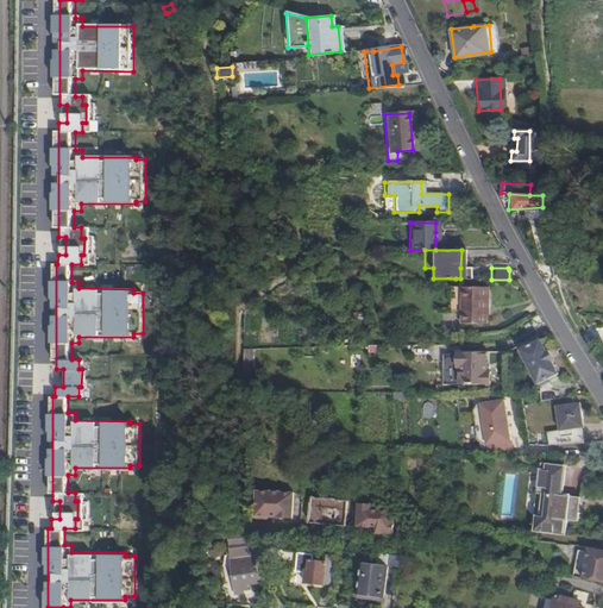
[(481,308),(483,308),(484,298),(482,298),(482,287),(456,287),(456,311),(456,323),(481,324),(481,317),(481,308)]
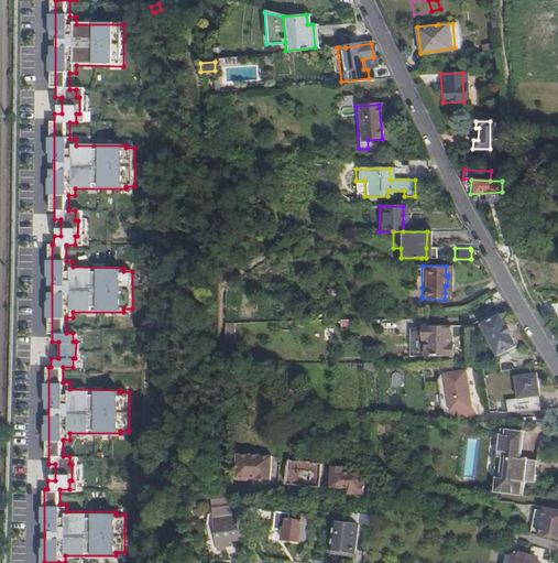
[(493,313),(474,323),(491,356),(511,346),(504,334),(506,334),(501,323),(499,324),(493,313)]
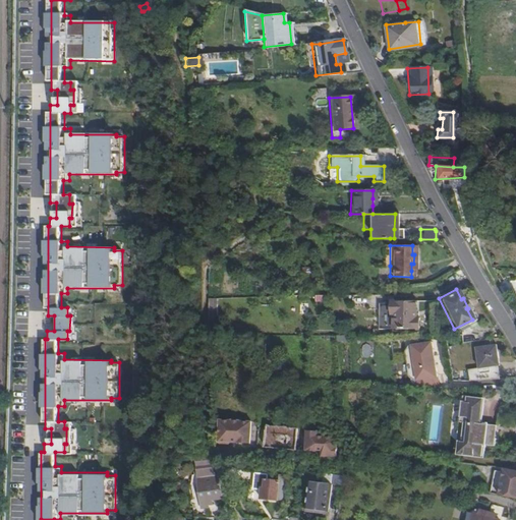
[(410,316),(410,311),(410,301),(387,301),(387,303),(387,313),(391,313),(390,329),(413,329),(413,318),(410,318),(410,316)]
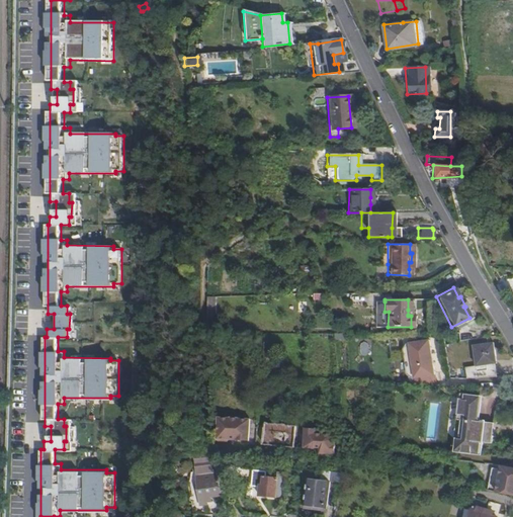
[(410,383),(432,384),(429,361),(428,361),(426,349),(427,349),(425,338),(404,341),(399,347),(403,372),(409,376),(410,383)]
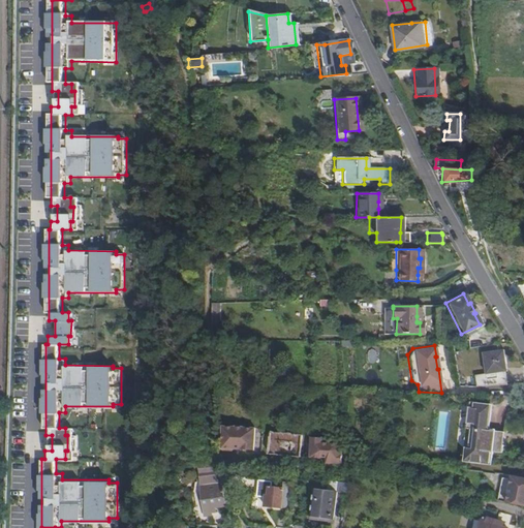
[(363,361),(370,362),(372,349),(365,348),(363,361)]
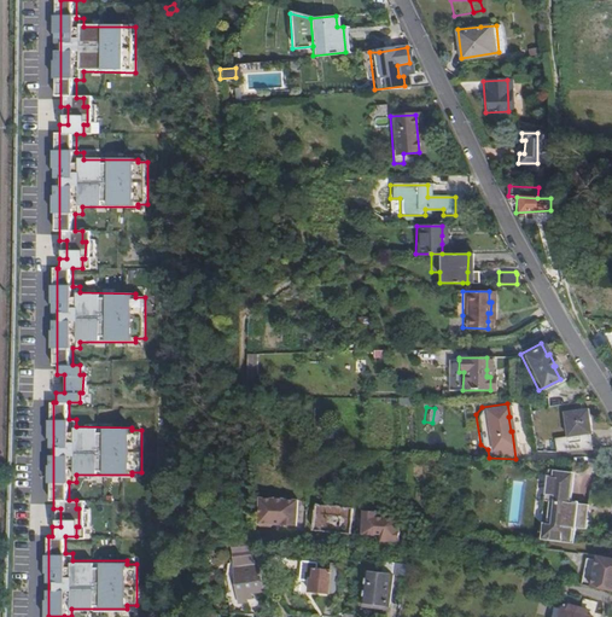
[(583,409),(560,412),(563,436),(564,441),(576,440),(576,435),(587,434),(583,409)]
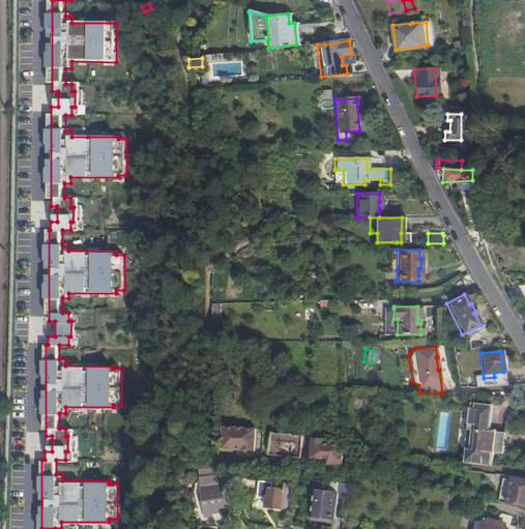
[(469,428),(467,446),(488,451),(498,452),(500,433),(485,431),(488,406),(468,404),(466,428),(469,428)]
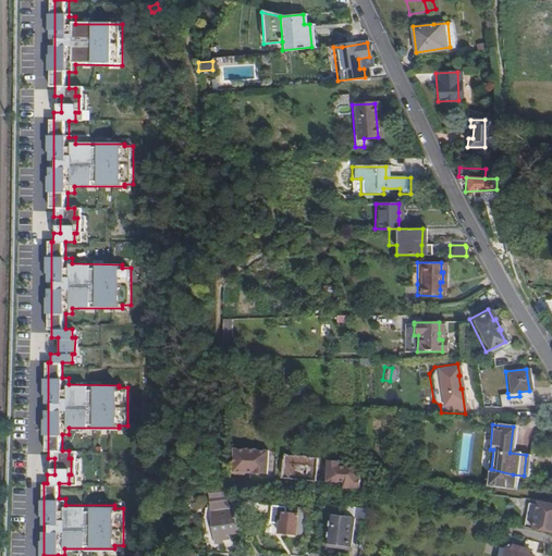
[(264,449),(225,447),(224,472),(262,473),(264,449)]
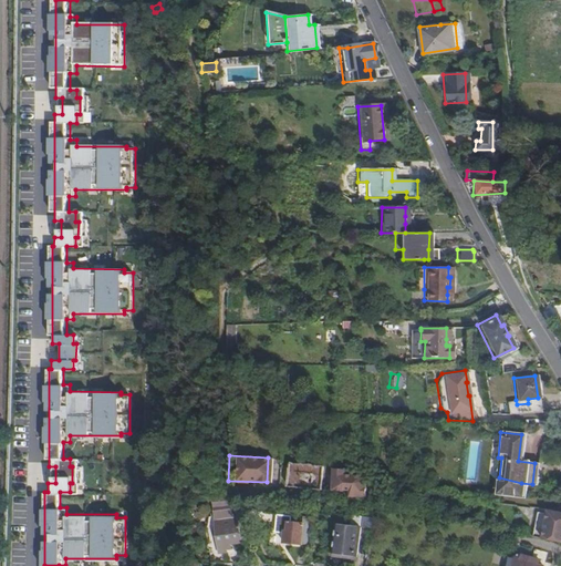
[(321,466),(282,462),(280,485),(318,490),(321,466)]
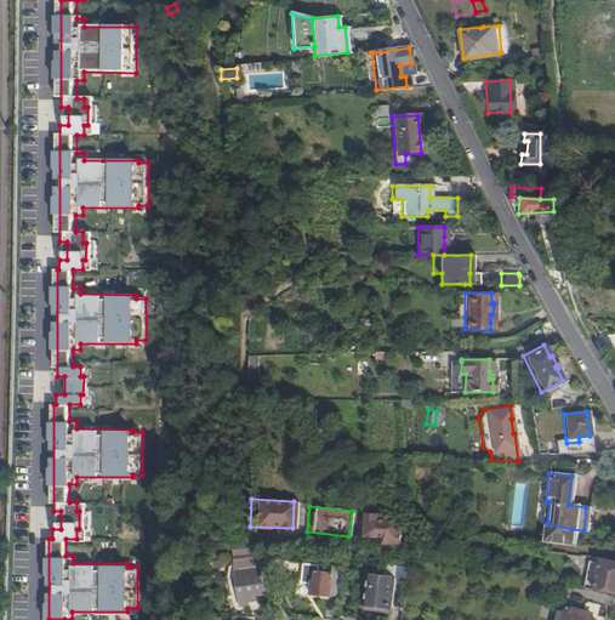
[(373,513),(358,513),(358,536),(377,536),(377,544),(397,545),(397,521),(373,521),(373,513)]
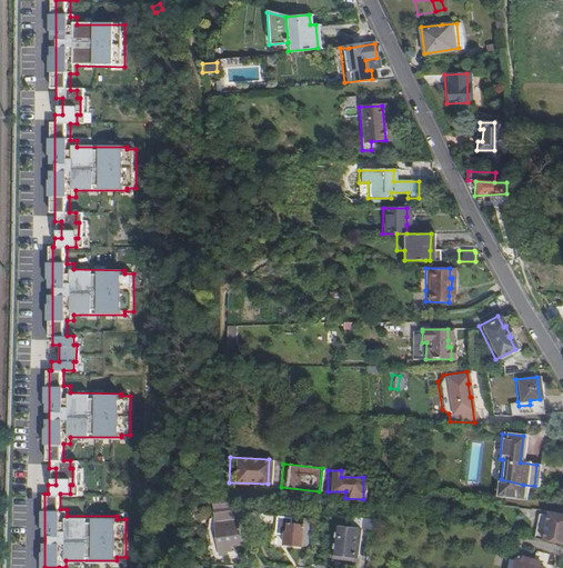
[(522,498),(523,485),(501,479),(500,482),(496,482),(495,495),(522,498)]
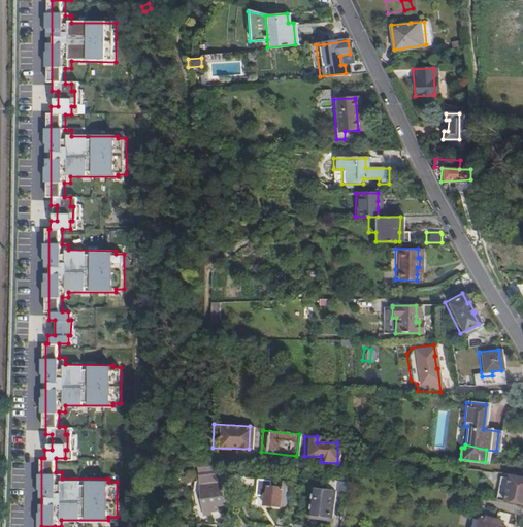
[(218,488),(209,473),(206,474),(206,480),(203,480),(202,468),(196,468),(197,482),(195,483),(200,515),(207,514),(206,509),(210,509),(210,505),(221,504),(218,488)]
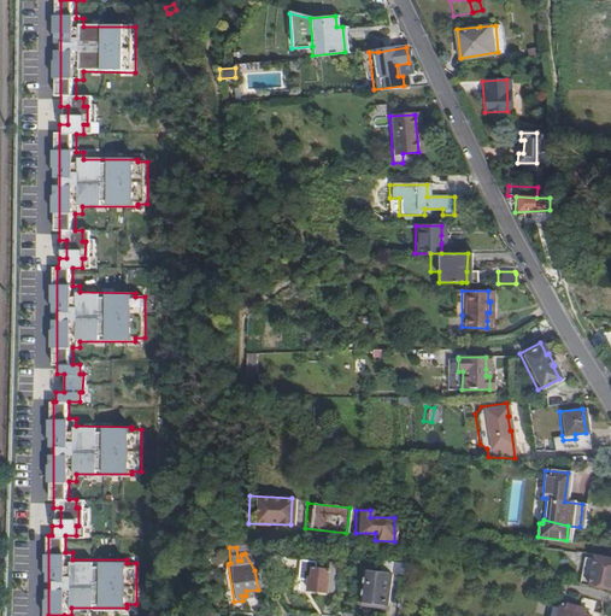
[(377,559),(401,562),(403,550),(380,547),(379,559),(377,559)]
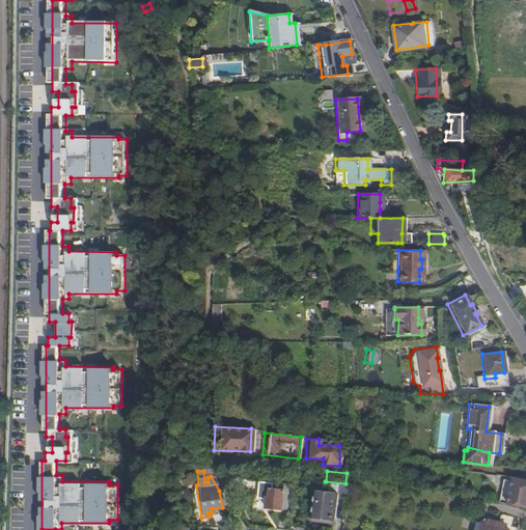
[(499,476),(495,500),(525,506),(525,478),(509,474),(508,477),(499,476)]
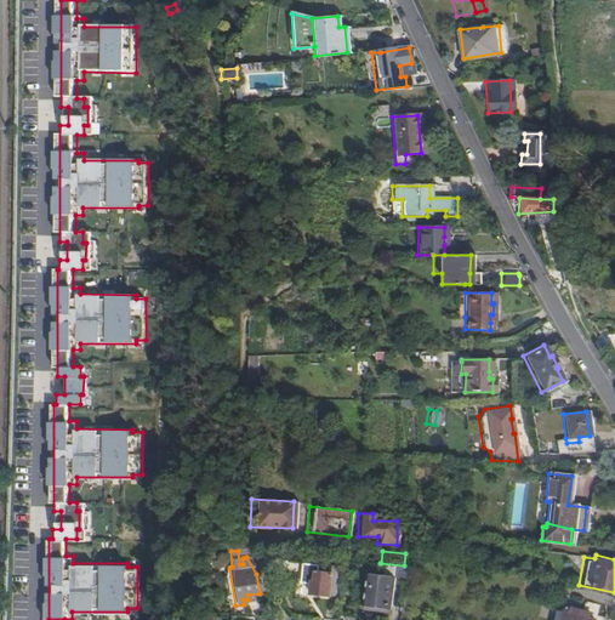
[(335,596),(337,574),(313,572),(313,564),(299,563),(297,582),(307,584),(306,592),(335,596)]
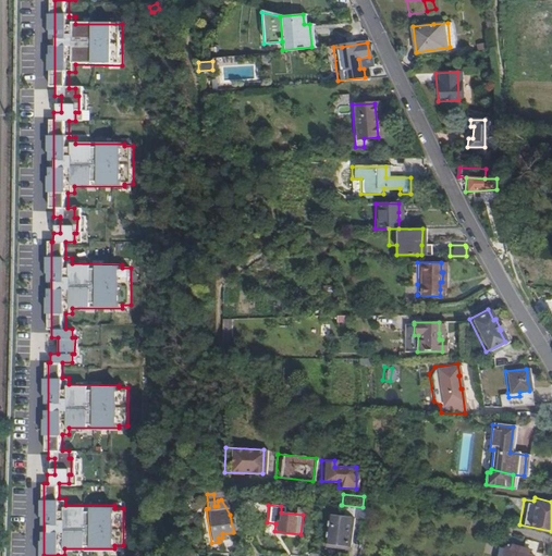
[(363,507),(341,505),(340,516),(328,515),(323,543),(345,546),(350,518),(360,519),(363,507)]
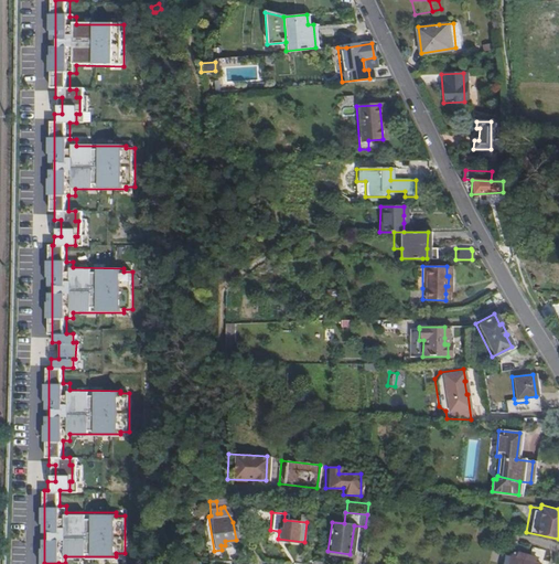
[(493,530),(477,528),(475,539),(491,541),(493,530)]
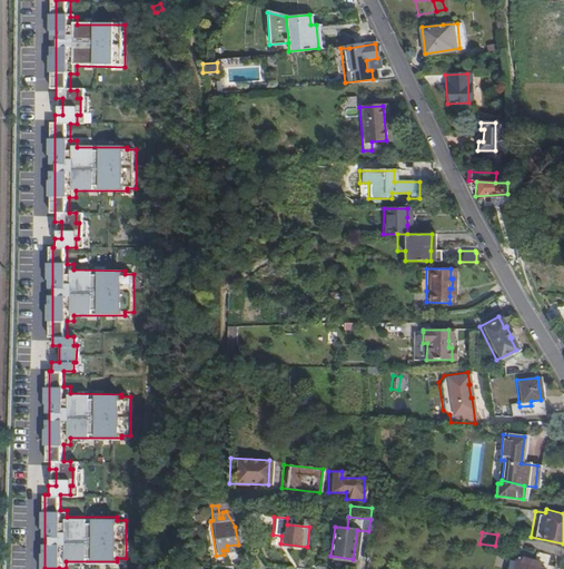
[(514,560),(511,568),(541,568),(534,566),(535,562),(521,558),(520,562),(514,560)]
